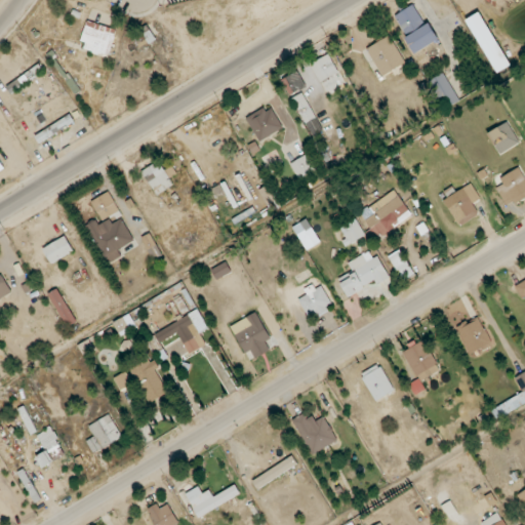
[(414,53),(439,40),(430,23),(425,25),(414,5),(395,15),(414,53)]
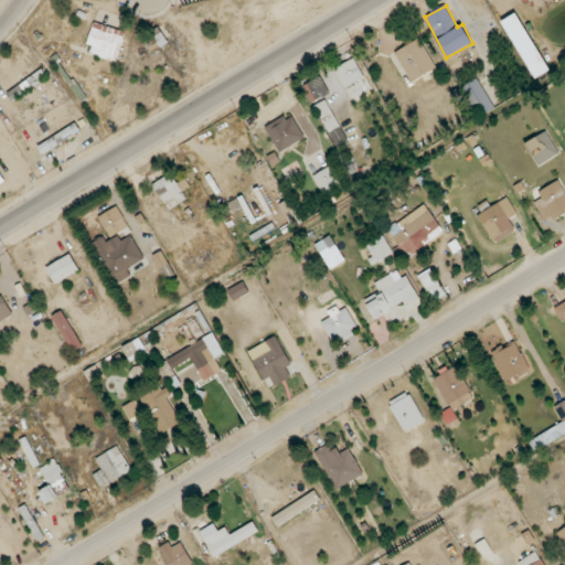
[(550,71),(518,13),(503,21),(534,78),(550,71)]
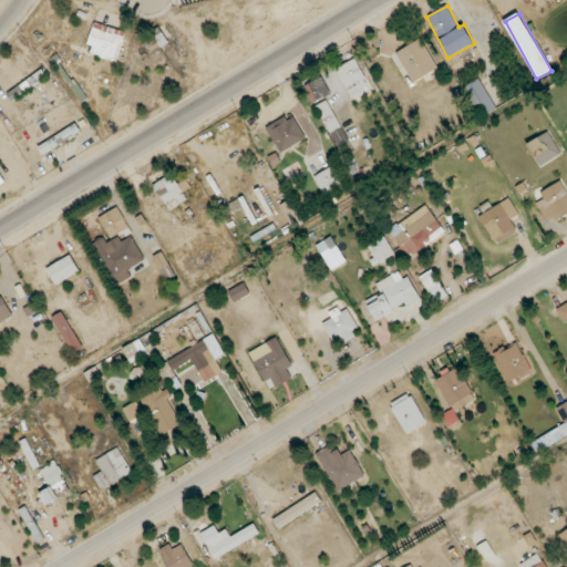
[(119,61),(126,31),(95,23),(88,52),(119,61)]
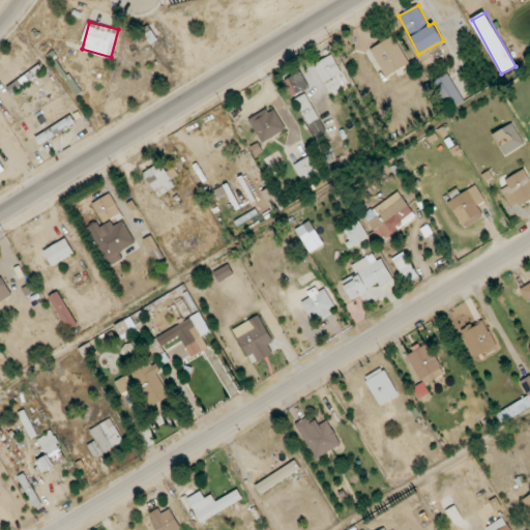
[(409,65),(395,36),(372,48),(385,77),(409,65)]
